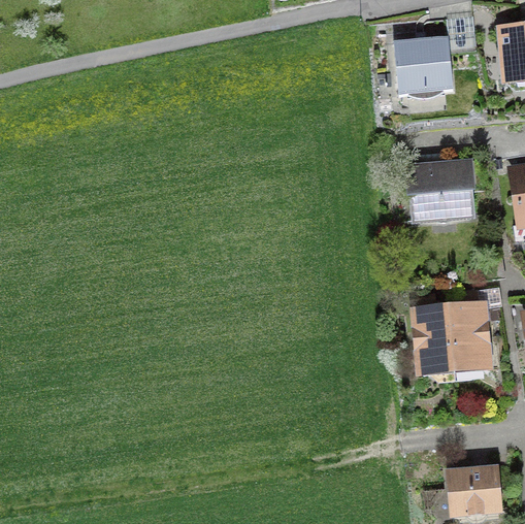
[(524,25),(499,28),(503,74),(524,72),(524,25)]
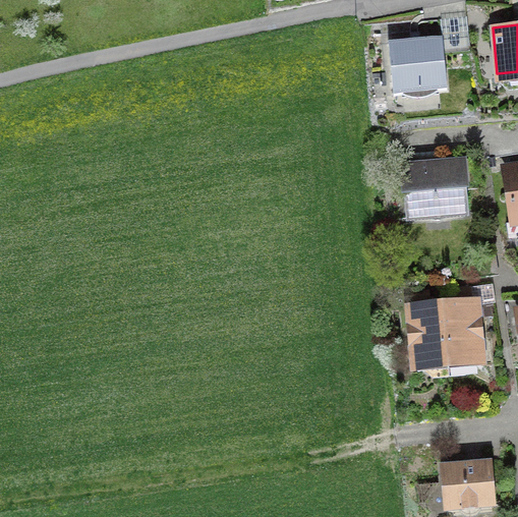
[(429,93),(436,89),(444,88),(439,35),(386,40),(391,93),(399,92),(407,95),(414,96),(422,96),(429,93)]
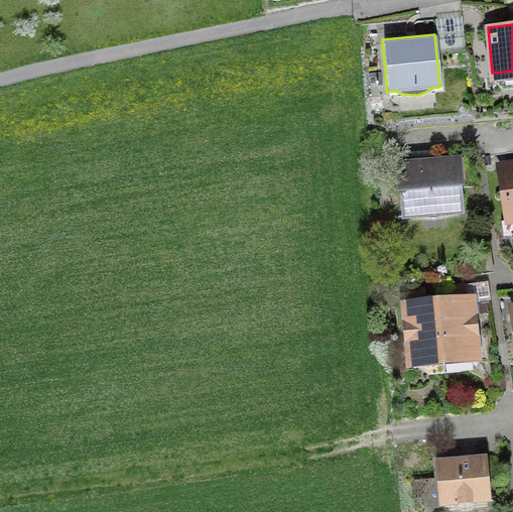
[(502,225),(512,223),(512,158),(493,162),(502,225)]
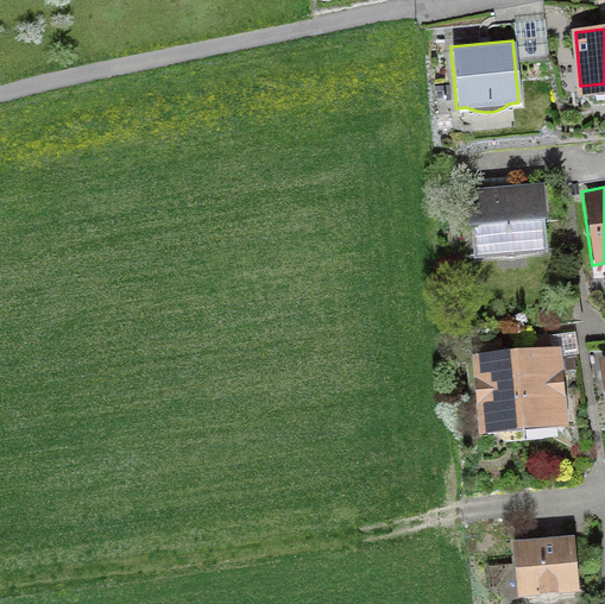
[(476,258),(548,252),(542,188),(470,194),(476,258)]
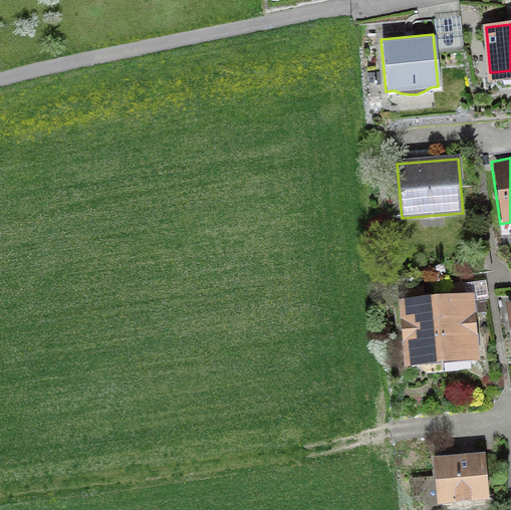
[(437,296),(444,362),(480,359),(473,292),(437,296)]
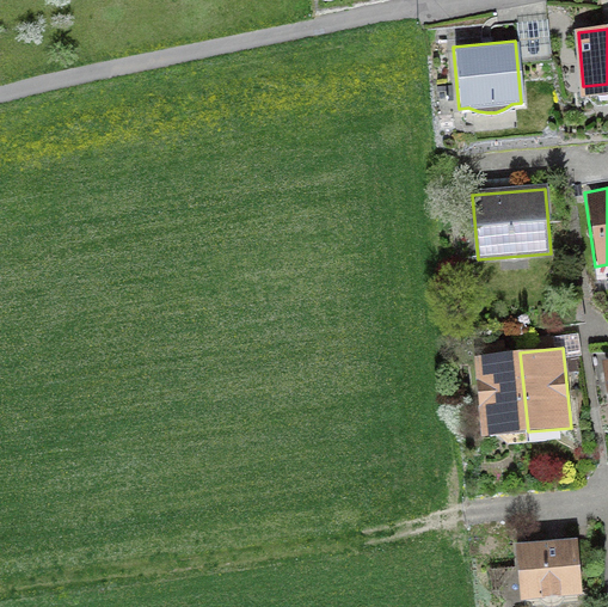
[(528,431),(520,353),(473,357),(481,436),(528,431)]
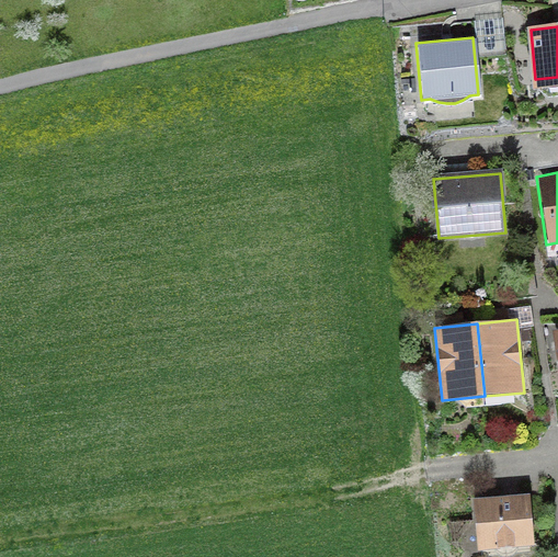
[(530,496),(475,500),(479,549),(534,545),(530,496)]
